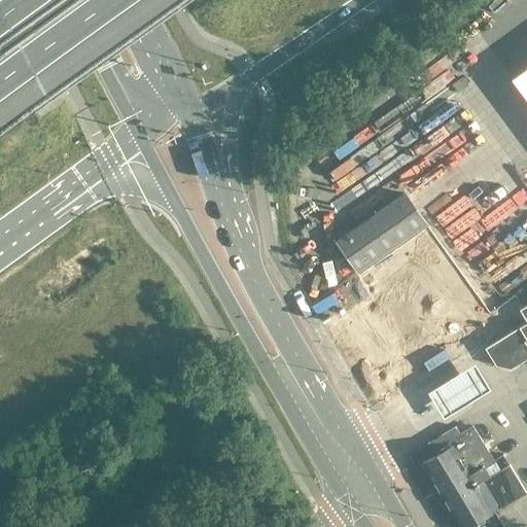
[(508,0),(496,0),(494,1),(498,14),(513,9),(508,0)]
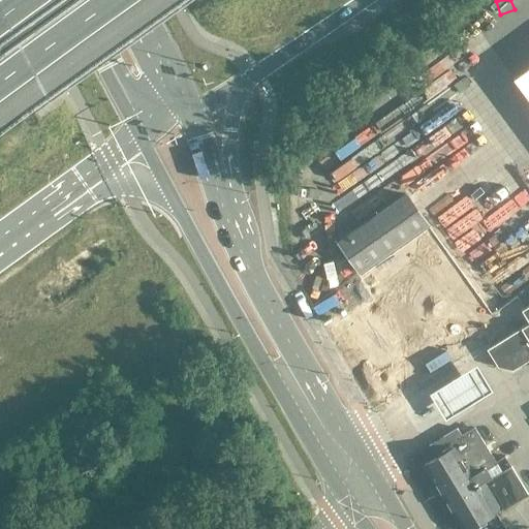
[(454,64),(499,21),(489,10),(443,54),(454,64)]
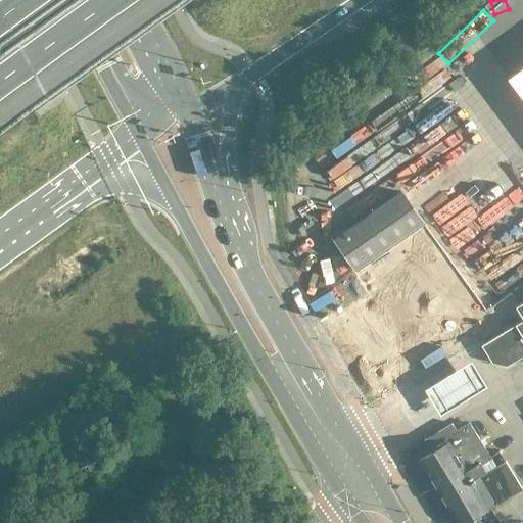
[(229,37),(241,36),(240,21),(228,22),(229,37)]
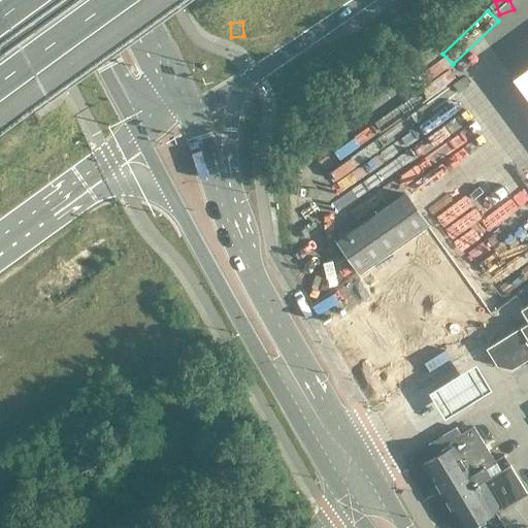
[(527,67),(513,78),(527,99),(527,67)]
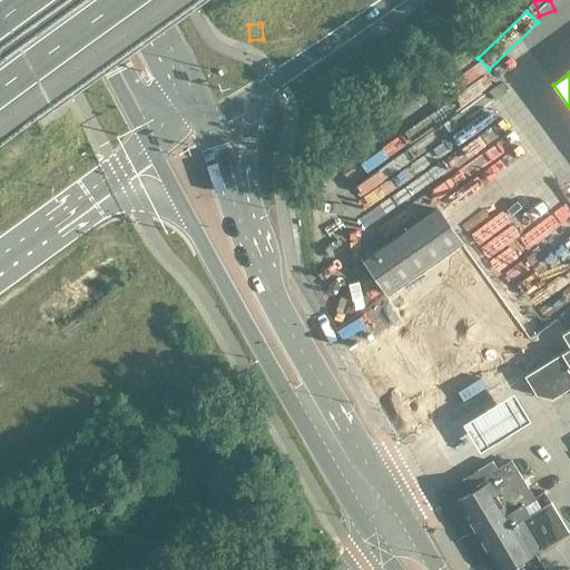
[(474,146),(430,178),(451,208),(448,209),(461,228),(458,231),(462,237),(502,209),(488,188),(475,197),(467,184),(483,173),(492,185),(499,180),(474,146)]
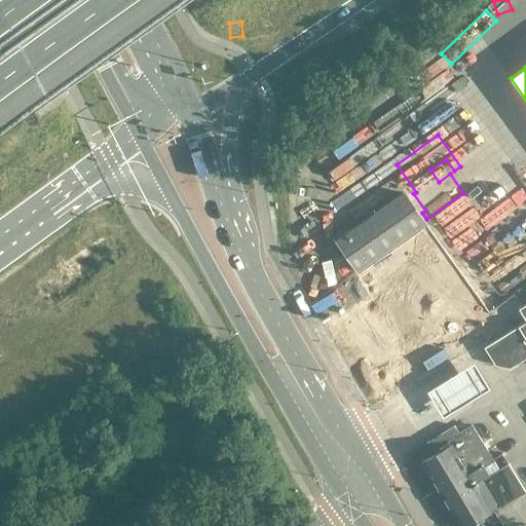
[(429,228),(455,262),(508,222),(489,197),(485,200),(478,191),(429,228)]
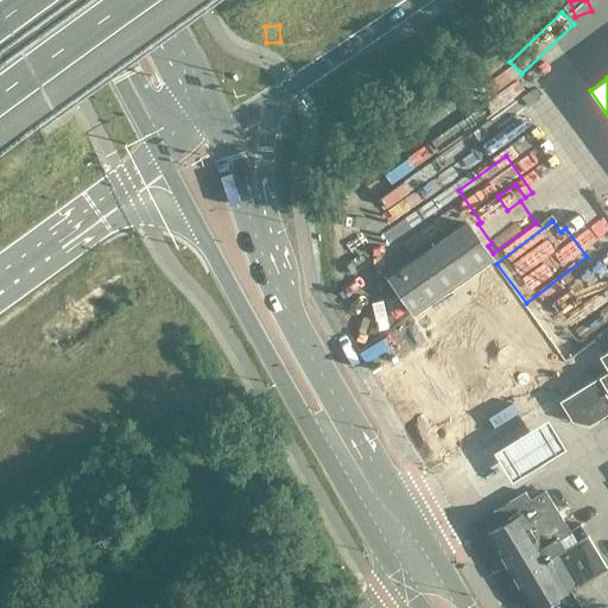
[(467,223),(390,279),(415,314),(492,258),(467,223)]
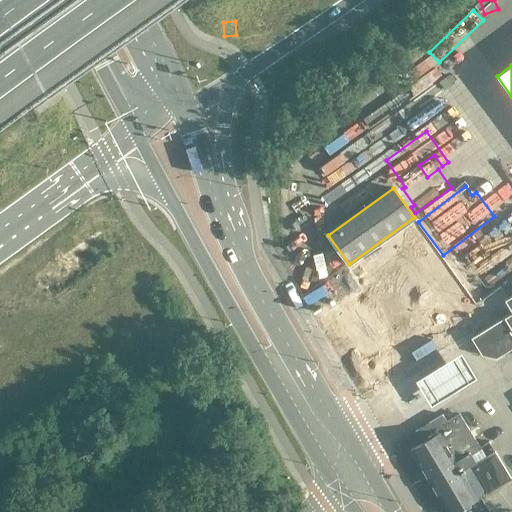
[(395,237),(399,243),(419,229),(414,223),(395,237)]
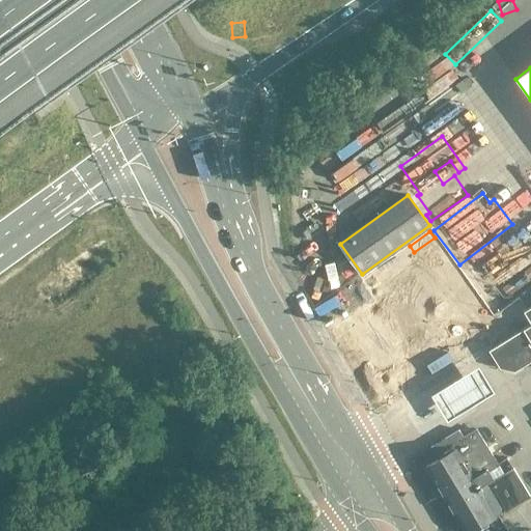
[(530,283),(526,275),(482,302),(490,313),(530,287),(530,283)]
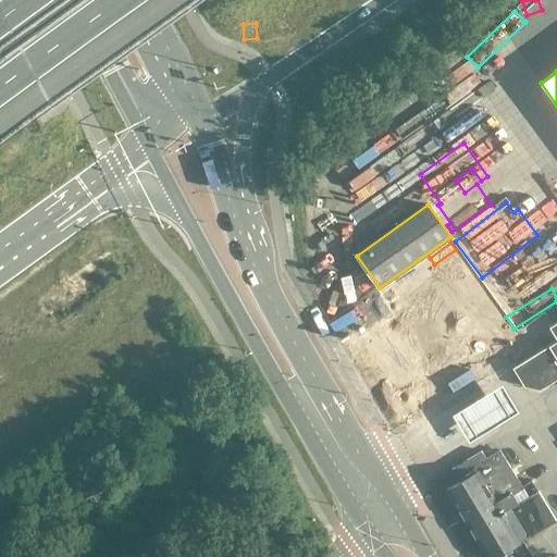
[(540,390),(556,379),(556,322),(549,327),(556,339),(556,342),(514,368),(525,386),(540,390)]
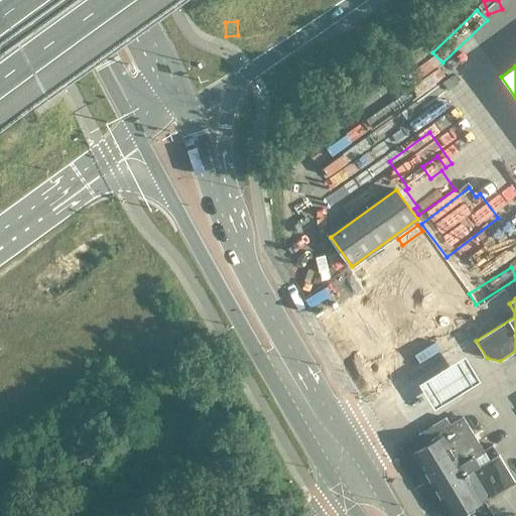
[(465,357),(419,384),(427,397),(433,408),(480,381),(473,369),(465,357)]
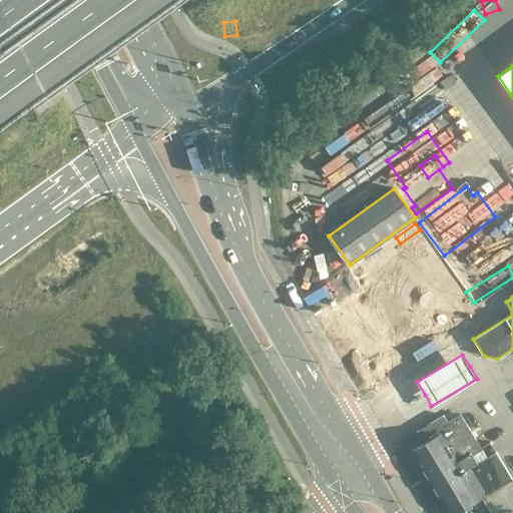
[(488,495),(512,480),(496,453),(477,465),(473,458),(483,452),(462,417),(449,425),(444,416),(418,432),(425,444),(413,451),(449,512),(455,512),(479,499),(487,494),(488,495)]
